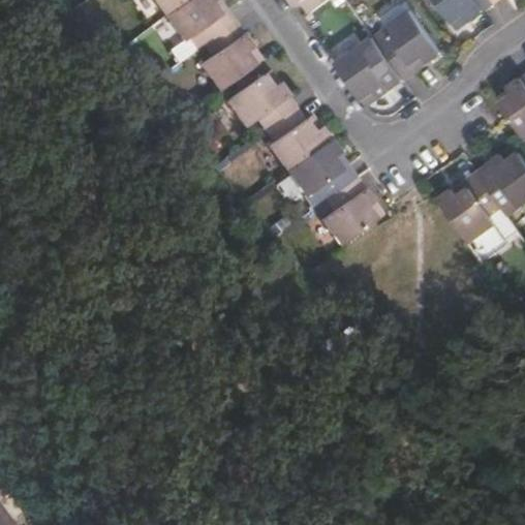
[(162,0),(171,12),(187,0),(162,0)]
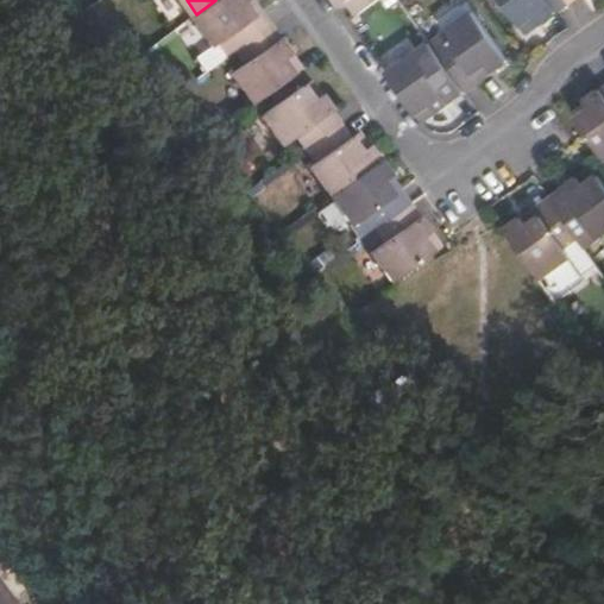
[(236,52),(243,46),(269,27),(249,0),(215,0),(196,14),(218,43),(225,37),(236,52)]
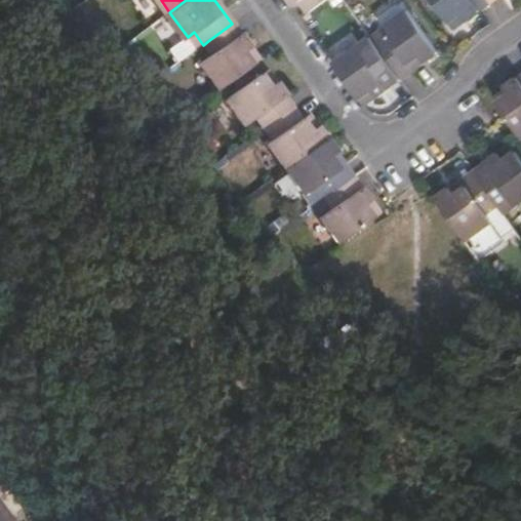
[(291,0),(304,17),(327,0),(291,0)]
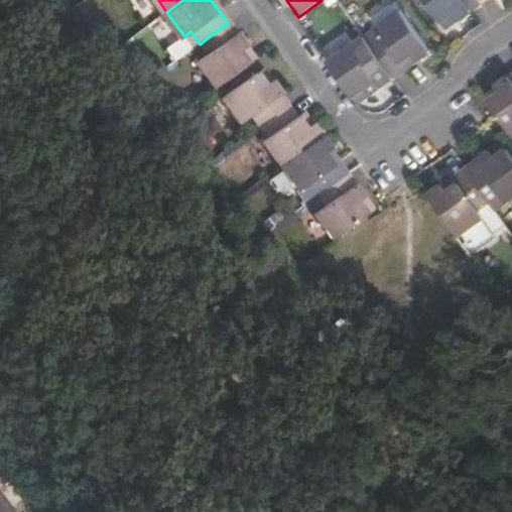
[(473,0),(415,0),(435,26),(448,18),(452,24),(477,6),(473,0)]
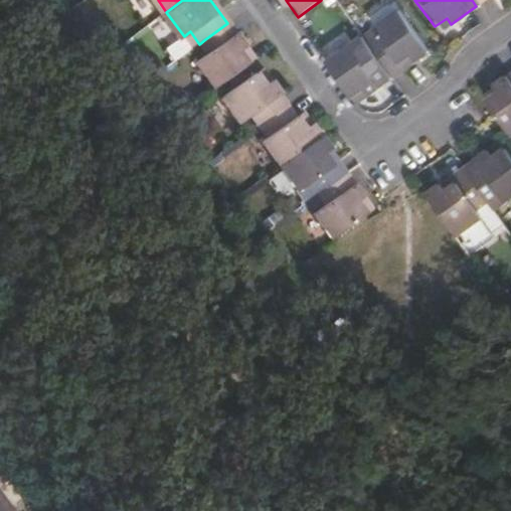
[(370,51),(386,72),(410,55),(415,63),(428,54),(397,12),(373,30),(376,35),(365,44),(370,51)]
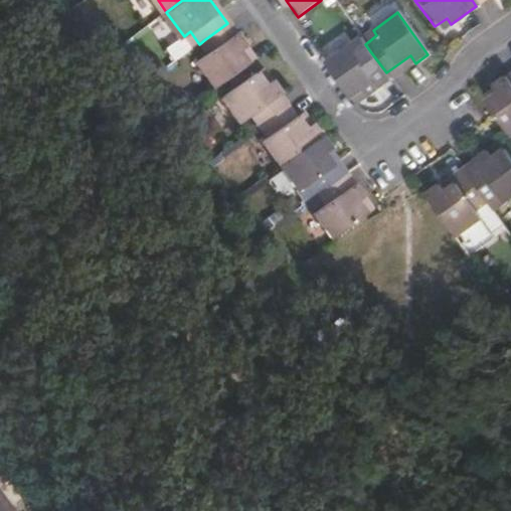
[(201,60),(219,87),(253,61),(245,48),(251,43),(233,19),(227,23),(205,39),(213,51),(201,60)]
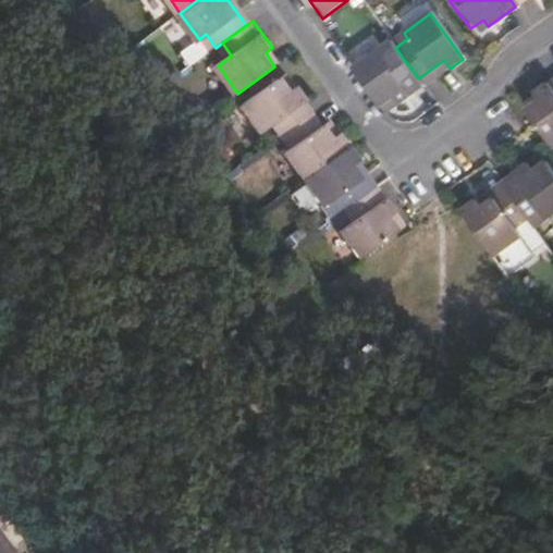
[(352,71),(378,109),(390,99),(396,107),(424,87),(418,78),(401,56),(388,66),(378,51),(352,71)]
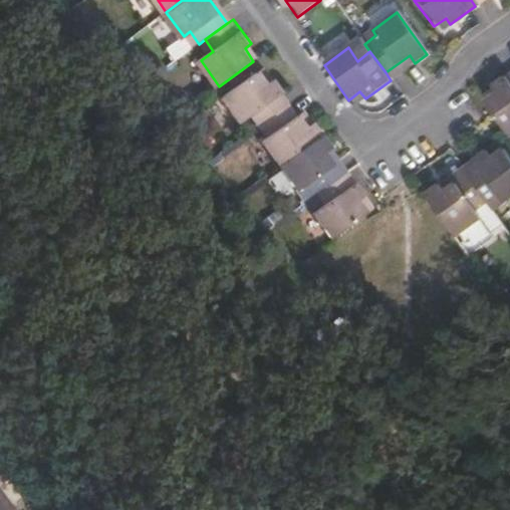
[(509,68),(486,86),(490,93),(481,101),(504,135),(509,130),(509,68)]
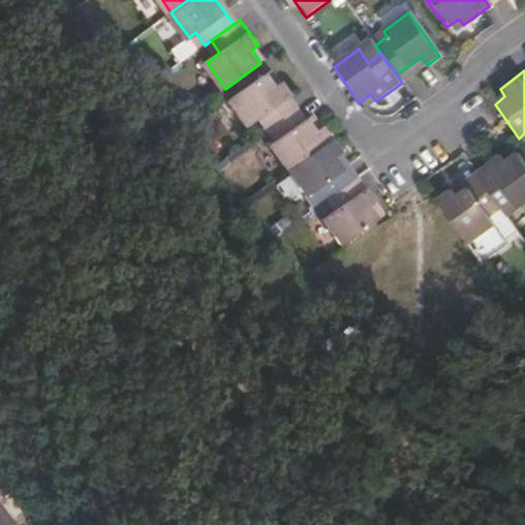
[(264,129),(294,106),(275,82),(269,87),(259,75),(225,100),(242,125),(254,116),(264,129)]
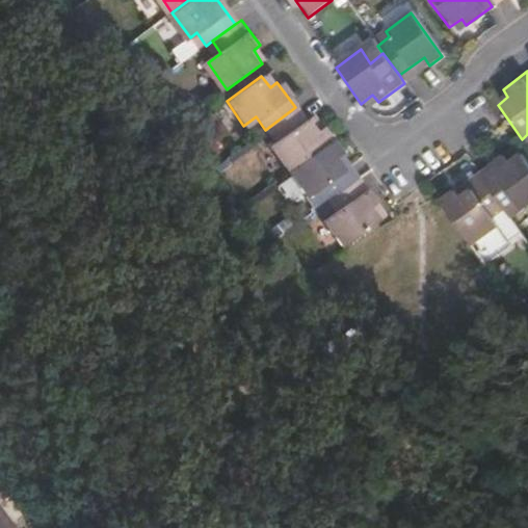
[(313,133),(295,107),(265,130),(274,141),(269,146),(287,170),(328,140),(319,128),(313,133)]
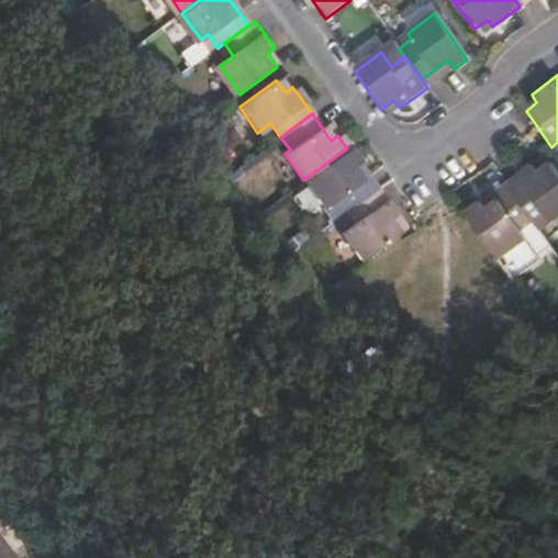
[(338,218),(344,212),(370,194),(352,168),(357,163),(347,148),(303,180),(324,209),(331,205),(338,218)]
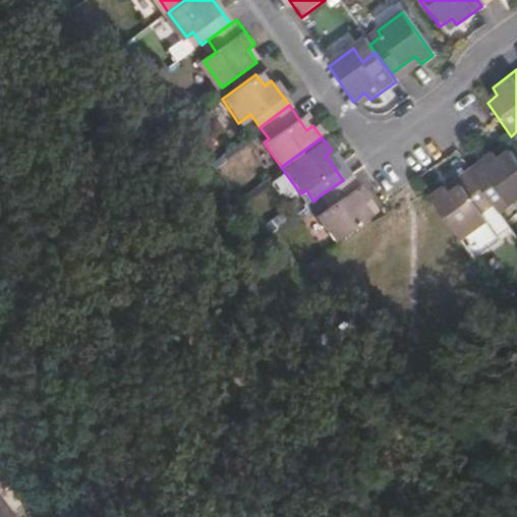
[(469,177),(486,200),(498,192),(506,205),(516,196),(516,167),(506,152),(495,160),(490,153),(465,171),(469,177)]
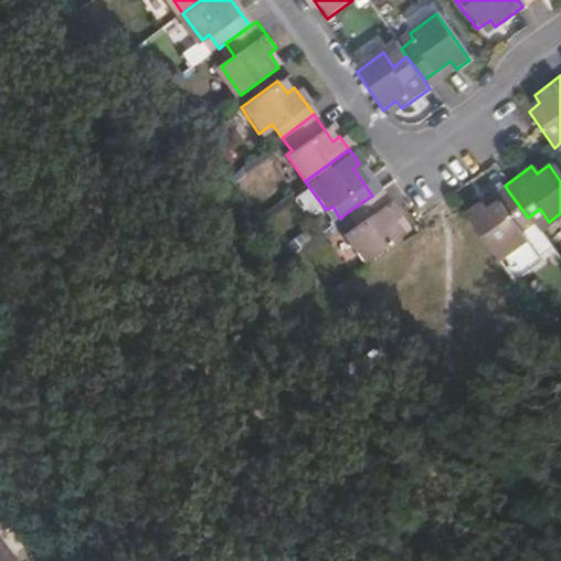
[(346,237),(363,263),(401,235),(391,222),(398,218),(379,191),(372,196),(346,213),(357,229),(346,237)]
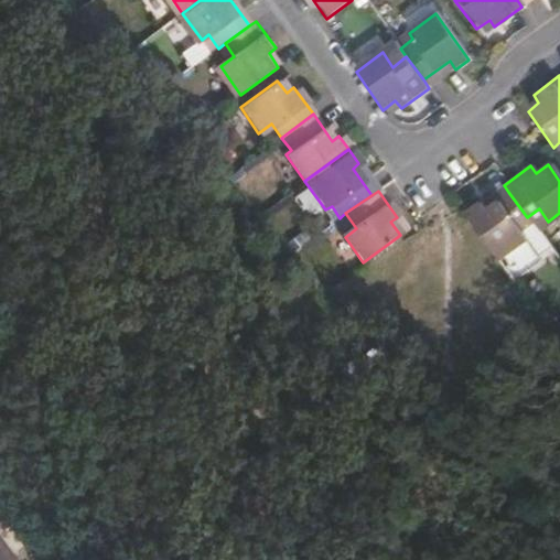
[(464,212),(498,258),(524,239),(519,232),(531,223),(527,217),(508,192),(484,210),(478,202),(464,212)]
